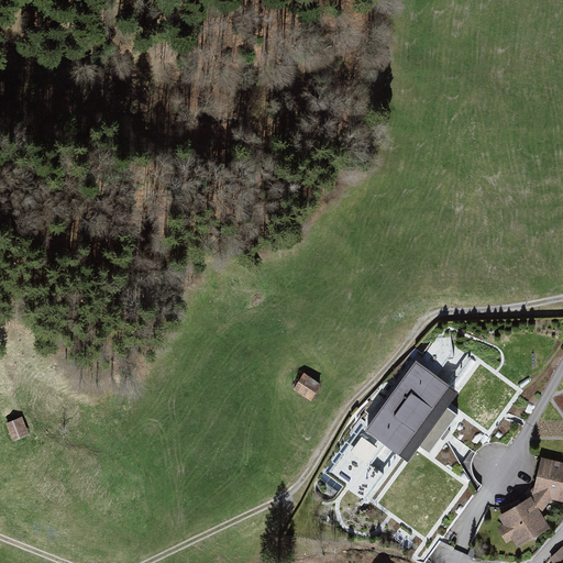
[(407,459),(418,444),(429,452),(457,412),(446,405),(459,389),(416,359),(365,429),(407,459)]
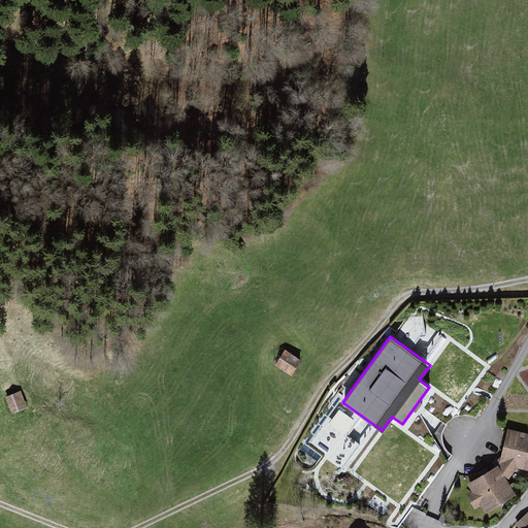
[(301,360),(283,350),(275,364),(294,373),(301,360)]
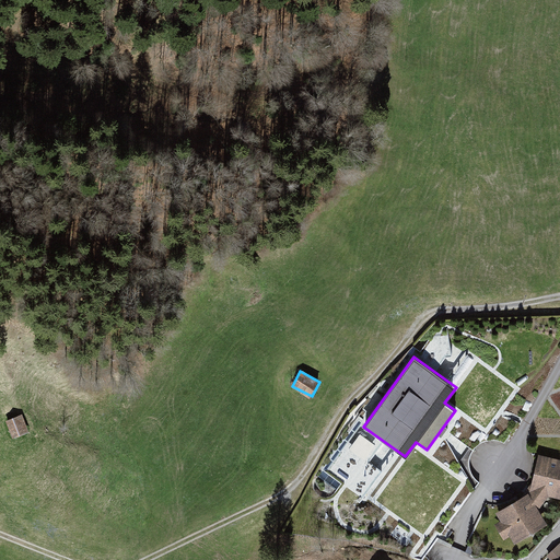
[(22,415),(6,420),(12,439),(28,432),(22,415)]
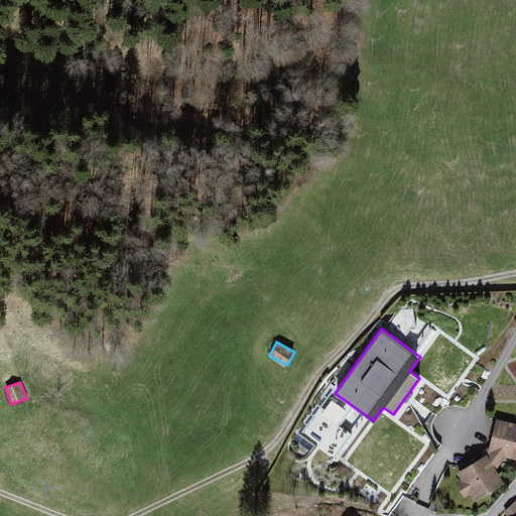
[(496,469),(506,458),(515,460),(515,422),(496,418),(487,454),(458,473),(462,478),(455,482),(465,497),(470,493),(475,502),(505,484),(496,469)]
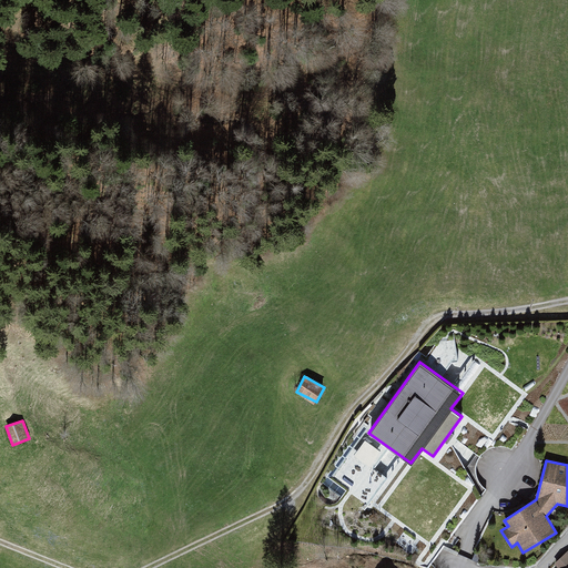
[(567,567),(567,549),(567,550),(555,563),(560,567),(567,567)]
